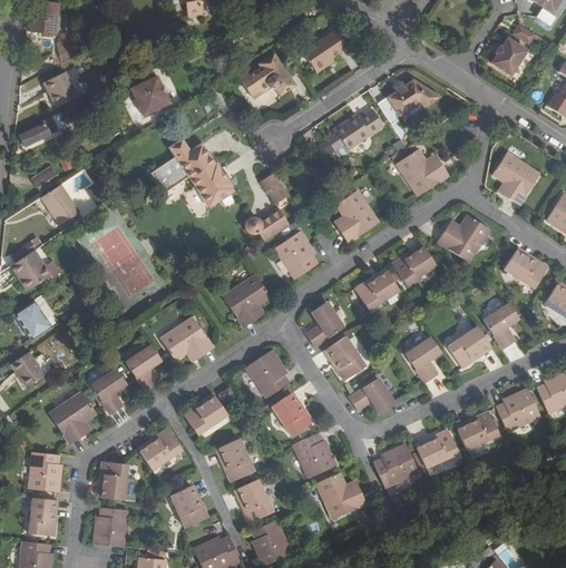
[(36,0),(32,28),(58,30),(59,19),(60,19),(62,1),(62,0),(36,0)]
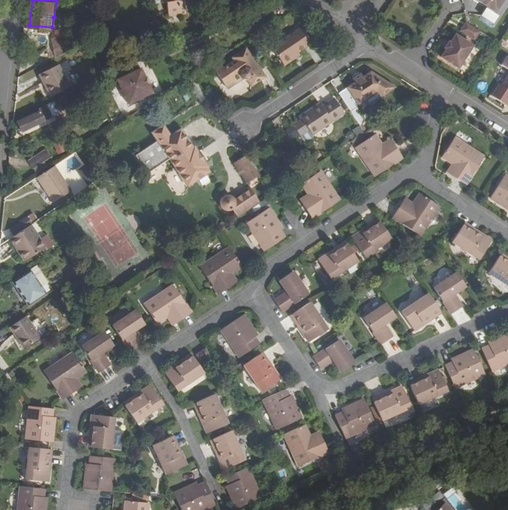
[(169,0),(172,0),(175,14),(192,11),(191,7),(205,5),(204,0),(169,0)]
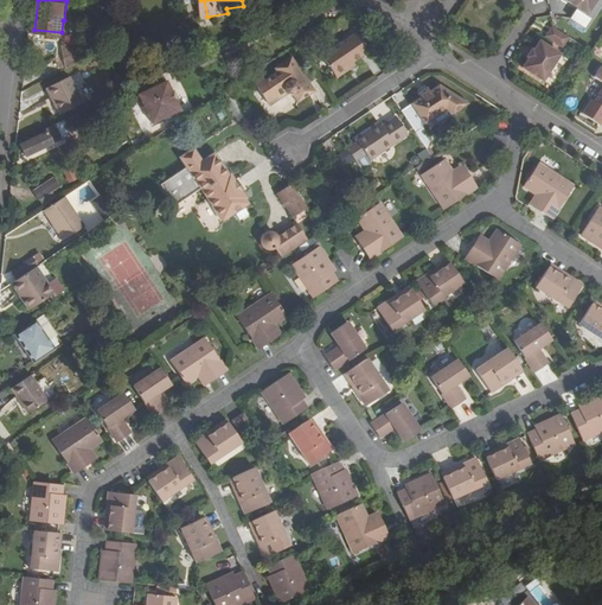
[(575,0),(582,5),(575,16),(586,23),(593,11),(599,0),(575,0)]
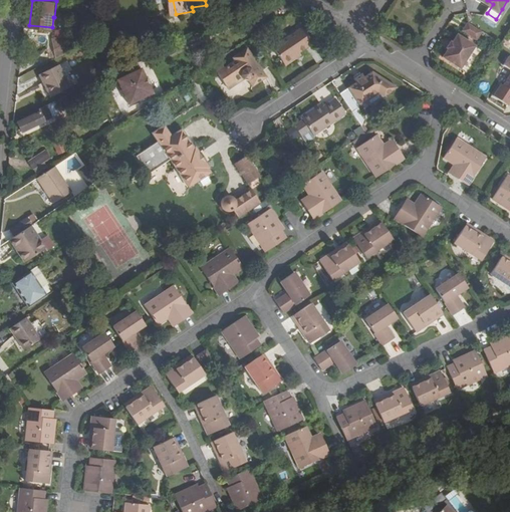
[(480,36),(485,28),(472,20),(466,28),(480,36)]
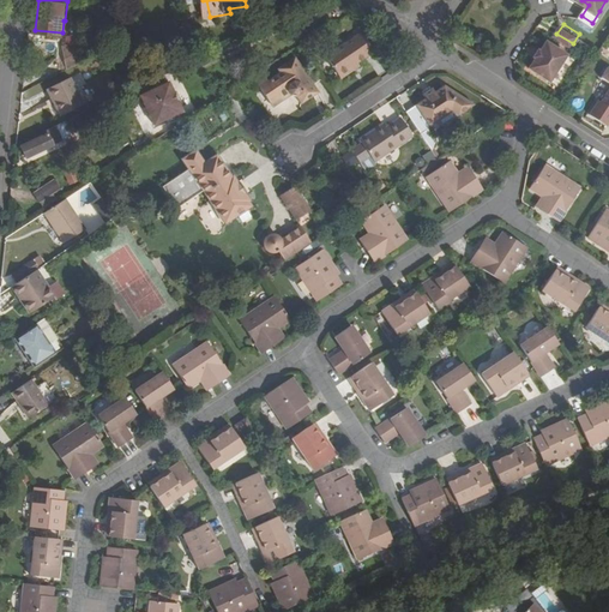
[(354,65),(361,60),(378,48),(365,30),(331,54),(345,76),(356,69),(354,65)]
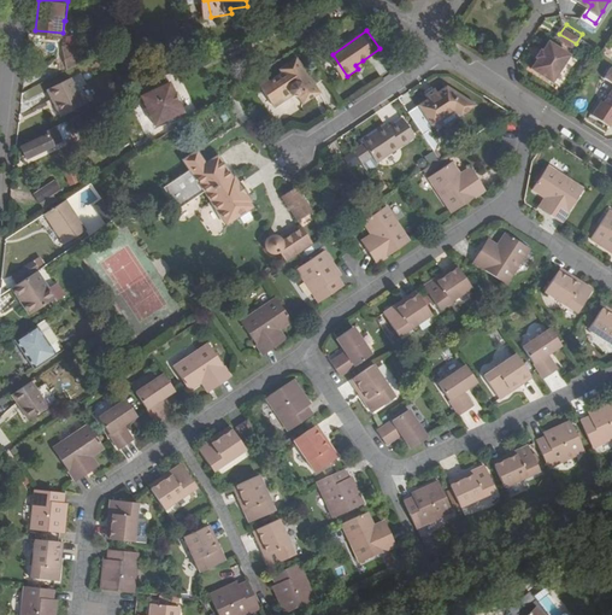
[(71,44),(82,41),(80,31),(70,34),(71,44)]
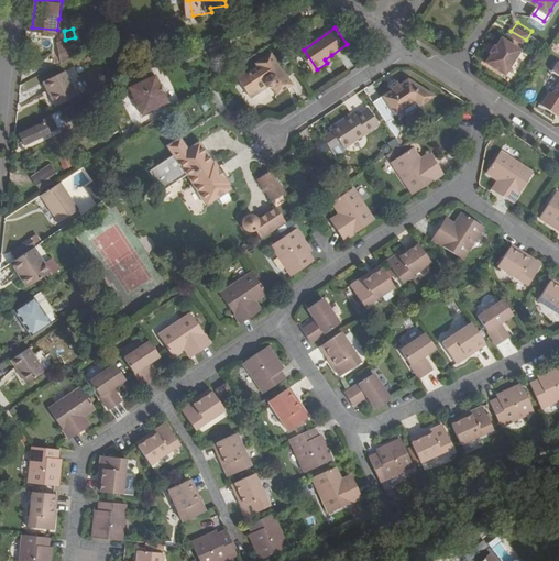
[(524,47),(504,35),(499,44),(497,43),(492,51),(494,52),(488,61),(507,73),(524,47)]
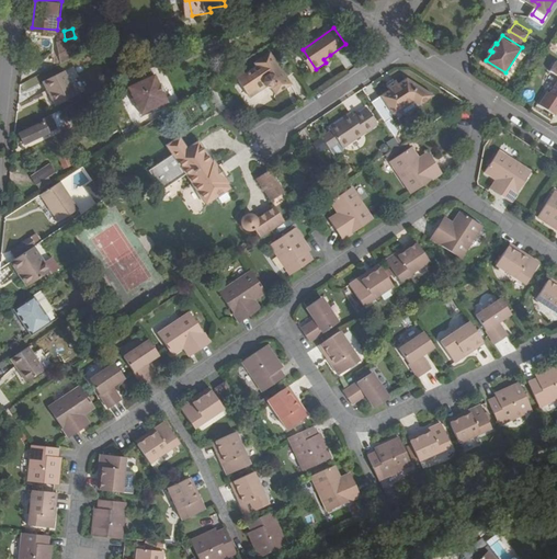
[(63,63),(77,56),(75,37),(65,40),(59,41),(63,63)]
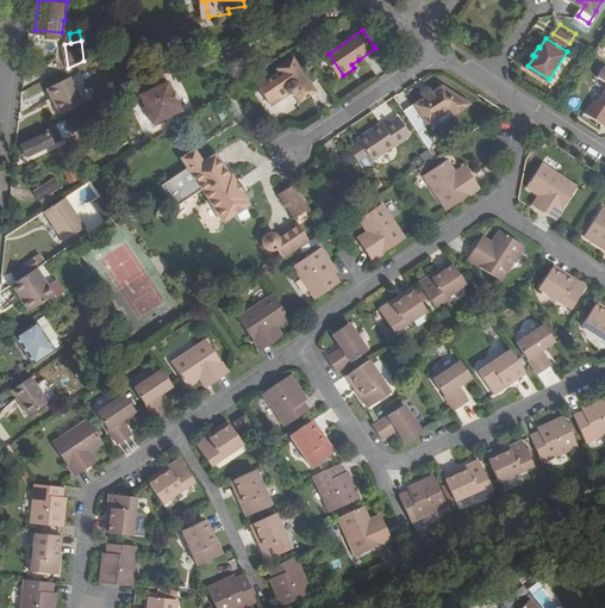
[(309,81),(313,78),(297,54),(279,66),(281,69),(269,78),(267,74),(259,80),(269,95),(286,84),(288,87),(294,87),(304,100),(316,91),(309,81)]
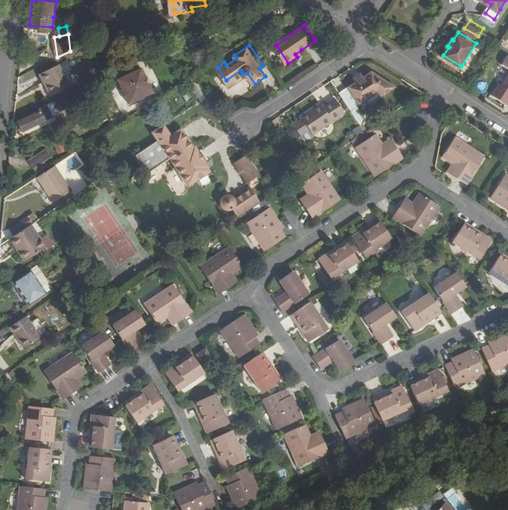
[(501,80),(493,92),(507,102),(507,58),(504,62),(507,64),(507,77),(504,83),(501,80)]
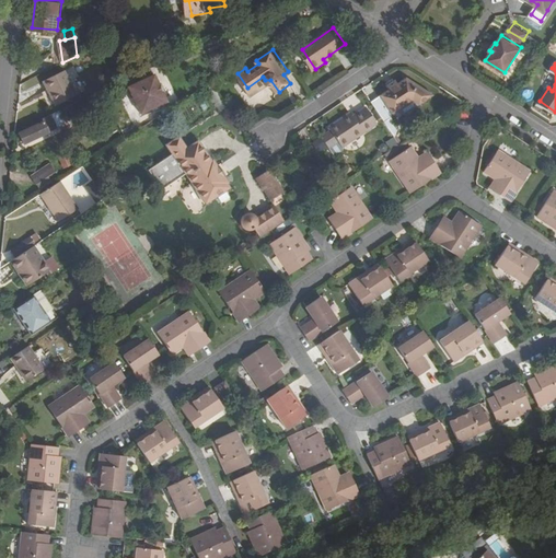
[(68,69),(45,80),(57,105),(80,94),(68,69)]
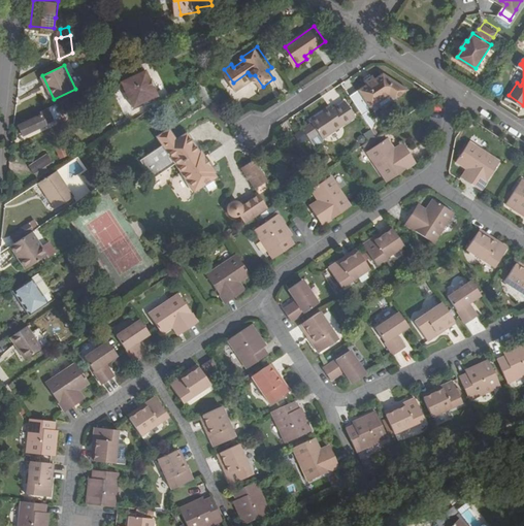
[(277,75),(271,67),(267,70),(273,78),(277,75)]
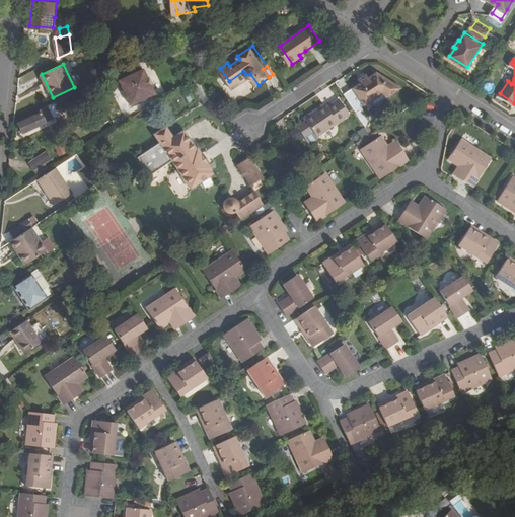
[(154,84),(150,76),(146,68),(122,79),(125,87),(125,90),(127,95),(129,96),(133,104),(158,93),(154,84)]
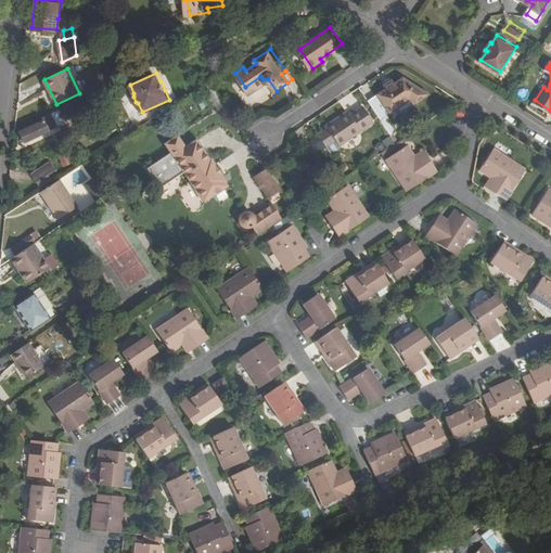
[(381,111),(396,132),(399,126),(392,115),(394,107),(400,104),(406,111),(435,91),(408,74),(399,79),(397,76),(387,82),(389,86),(381,91),(381,92),(372,98),(377,105),(381,111)]
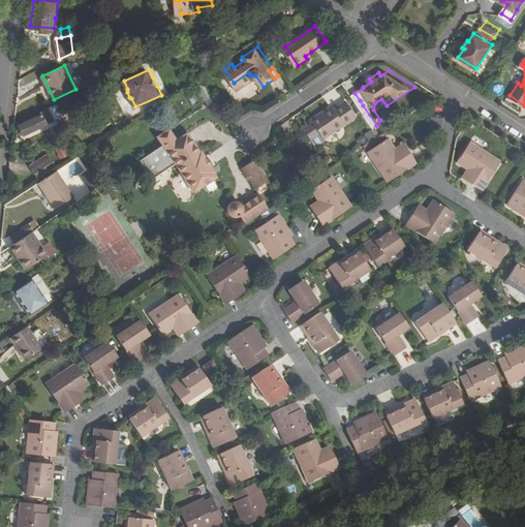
[(248,72),(234,83),(236,86),(250,75),(248,72)]
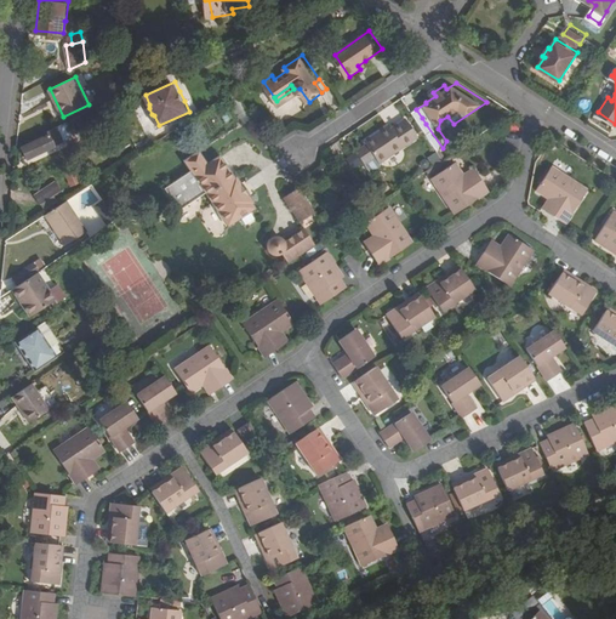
[(237,89),(229,95),(247,121),(256,117),(237,89)]
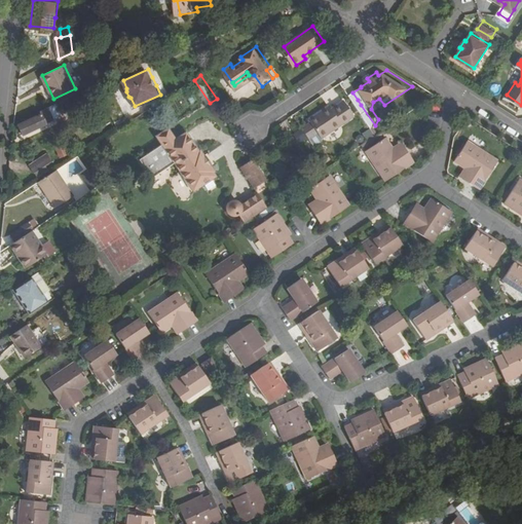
[(315,119),(305,126),(312,137),(323,129),(326,136),(360,114),(348,98),(336,106),(334,103),(313,116),(315,119)]
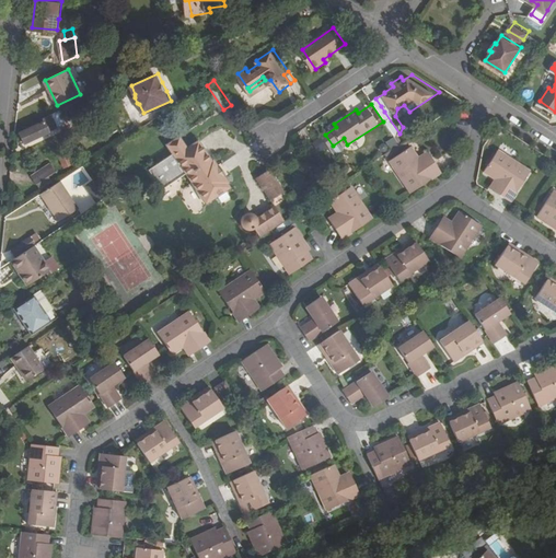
[(70,121),(64,109),(47,117),(48,119),(23,131),(27,142),(70,121)]
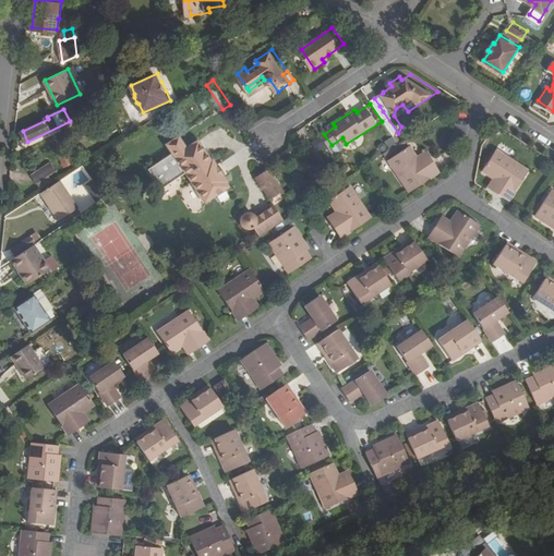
[(417,131),(402,141),(405,143),(418,133),(417,131)]
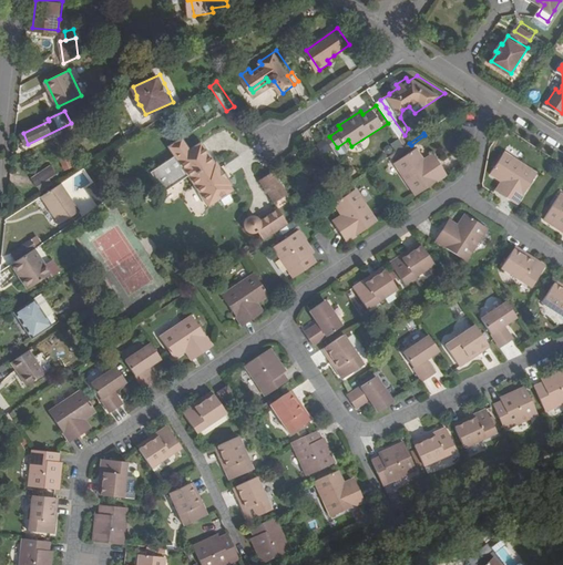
[(177,155),(153,172),(166,192),(192,174),(212,205),(238,188),(236,185),(237,183),(222,160),(219,161),(205,140),(193,147),(185,135),(171,145),(177,155)]
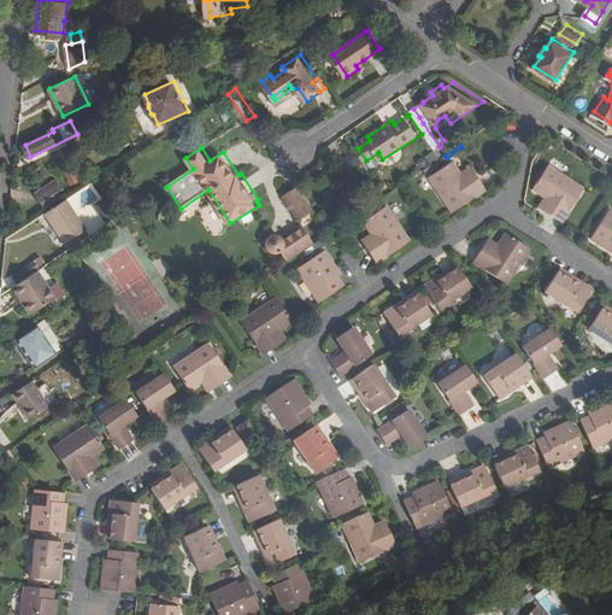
[(445,156),(440,147),(434,152),(439,159),(445,156)]
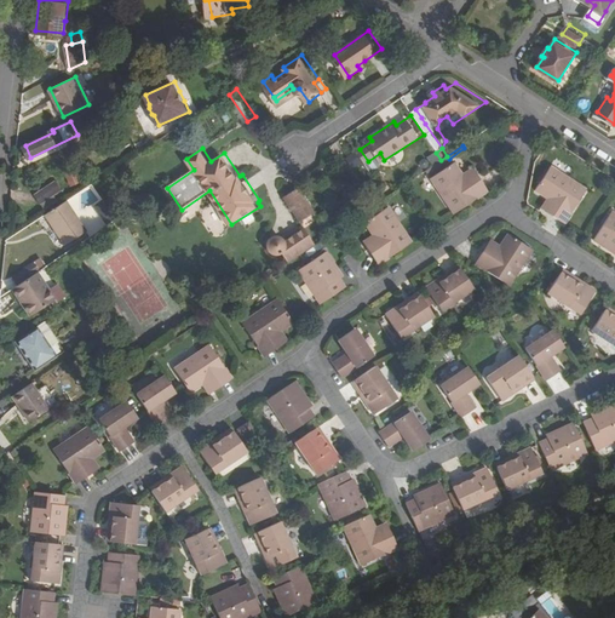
[(432,177),(455,212),(489,189),(477,171),(465,178),(463,173),(455,161),(432,177)]
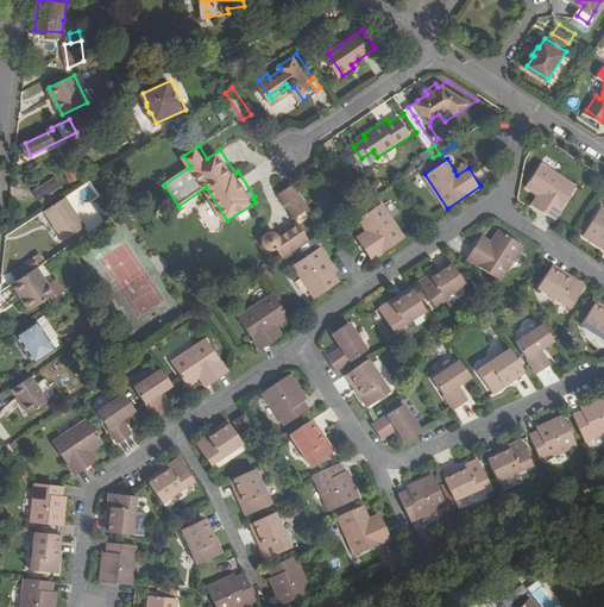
[(543,195),(536,206),(554,218),(577,183),(541,161),(527,185),(539,192),(543,195)]
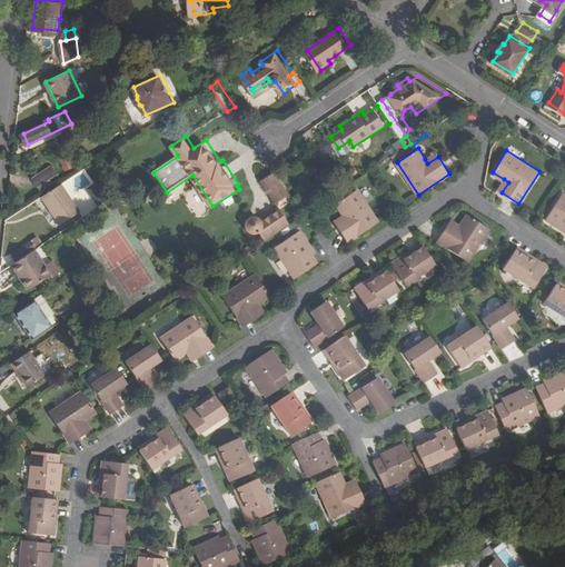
[(427,163),(438,157),(435,152),(425,159),(427,163)]
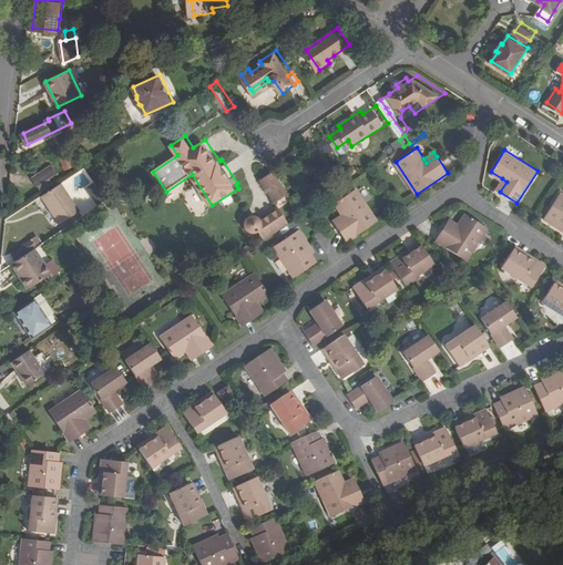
[(34,176),(43,188),(63,174),(55,162),(34,176)]
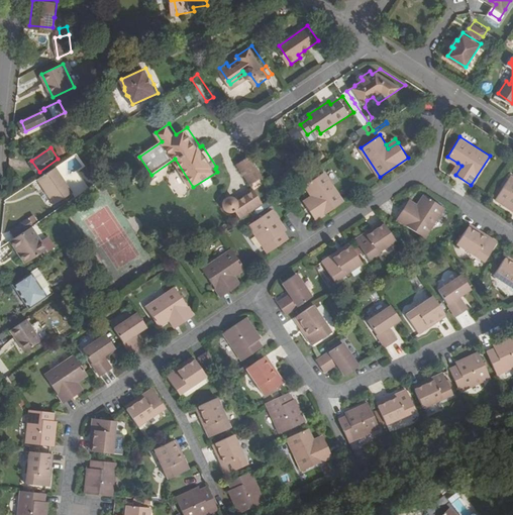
[(267,173),(252,152),(239,162),(254,182),(267,173)]
